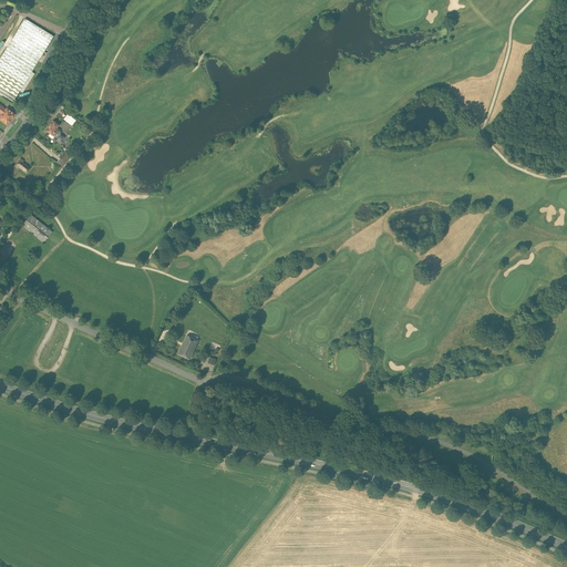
[(26,19),(0,59),(0,85),(17,95),(19,91),(31,71),(53,35),(26,19)]
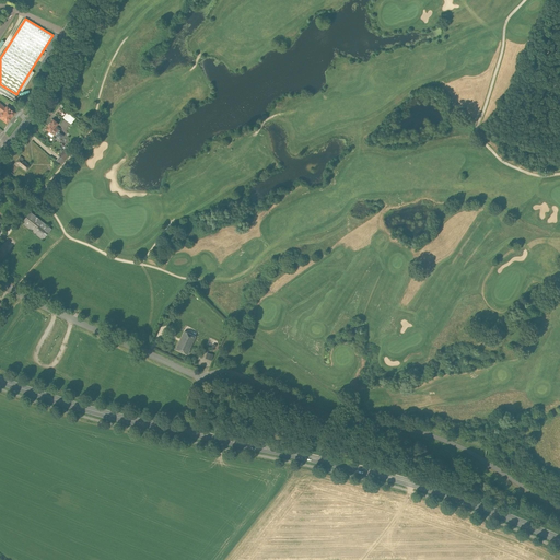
[(34,72),(31,70),(19,90),(23,92),(34,72)]
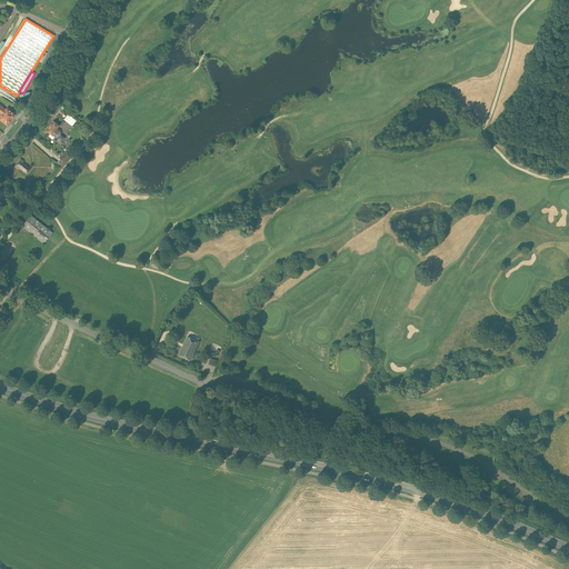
[(0,95),(12,102),(17,96),(0,86),(0,95)]
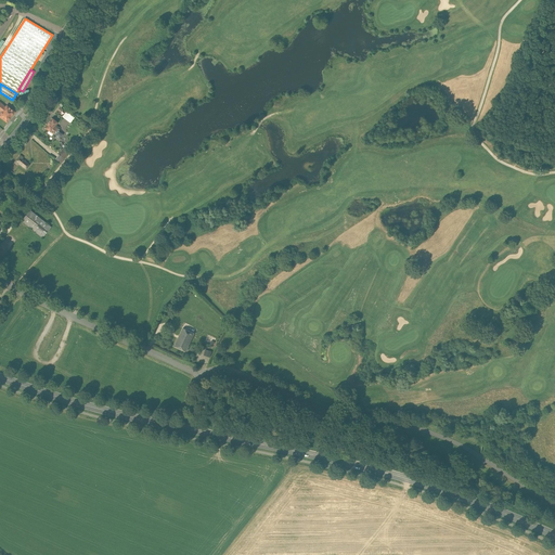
[(0,116),(7,121),(14,112),(7,106),(5,107),(0,103),(0,111),(0,112),(0,116)]
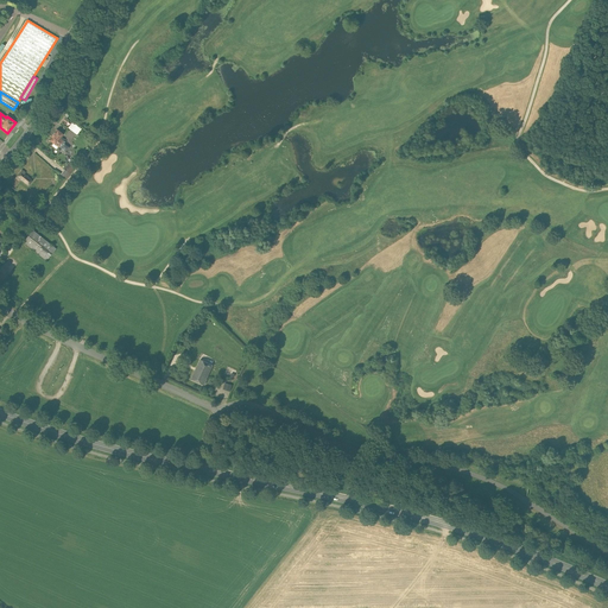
[(57,130),(49,140),(54,144),(52,146),(56,149),(58,147),(58,146),(61,147),(59,149),(64,152),(69,147),(64,144),(64,143),(61,139),(63,134),(57,130)]
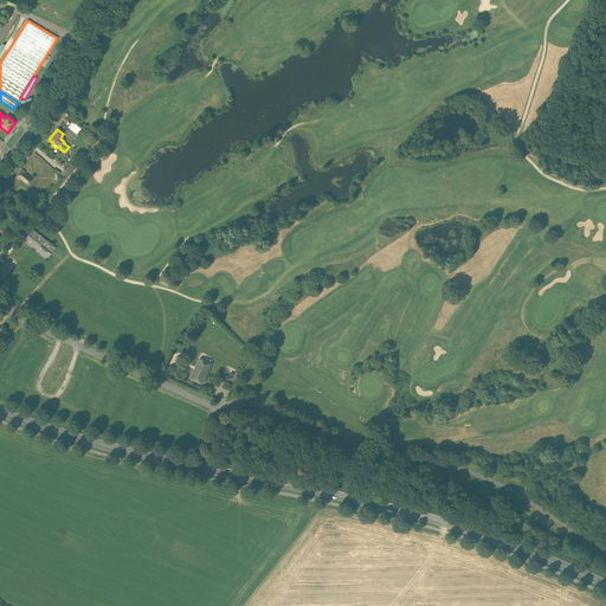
[(71,160),(64,169),(69,173),(76,163),(71,160)]
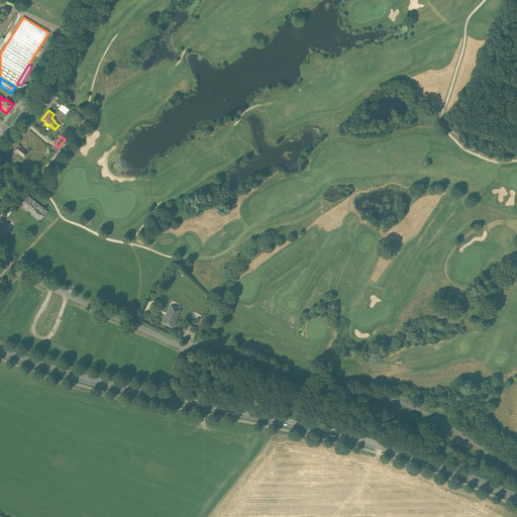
[(21,146),(18,144),(13,151),(16,153),(17,152),(22,157),(25,152),(20,148),(21,146)]
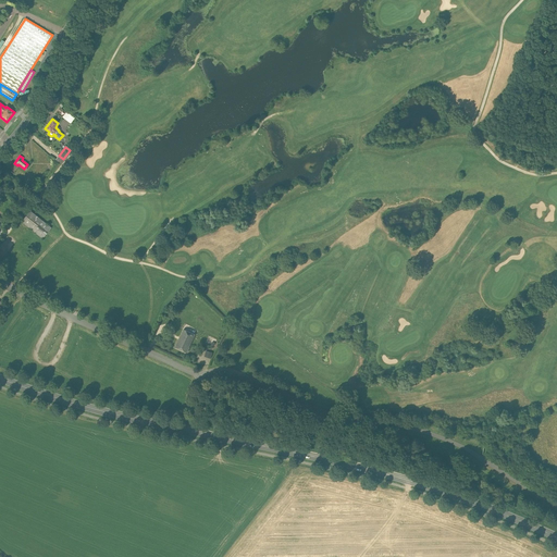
[(3,186),(0,189),(0,192),(13,203),(19,198),(3,186)]
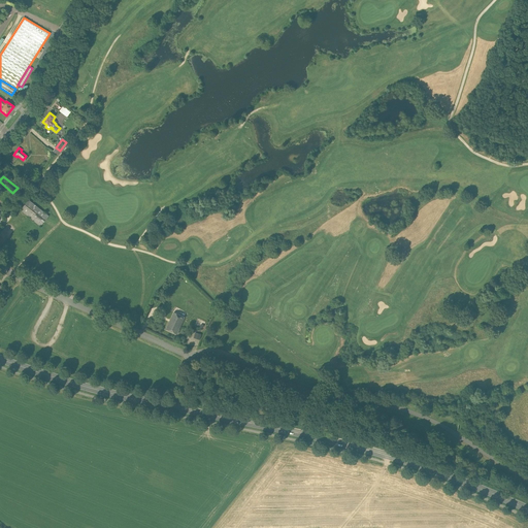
[(48,217),(28,200),(21,210),(40,226),(48,217)]
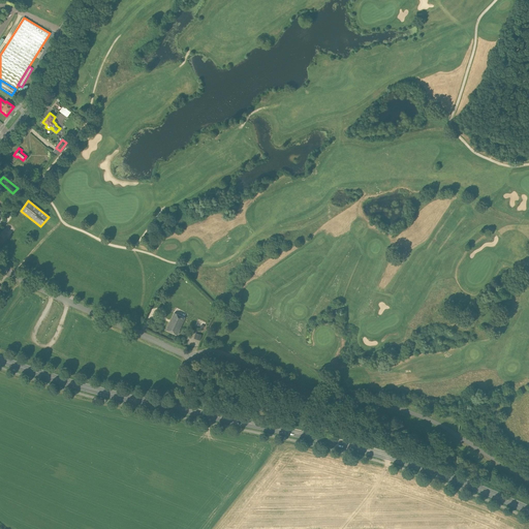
[(185,318),(175,313),(169,322),(181,328),(185,318)]
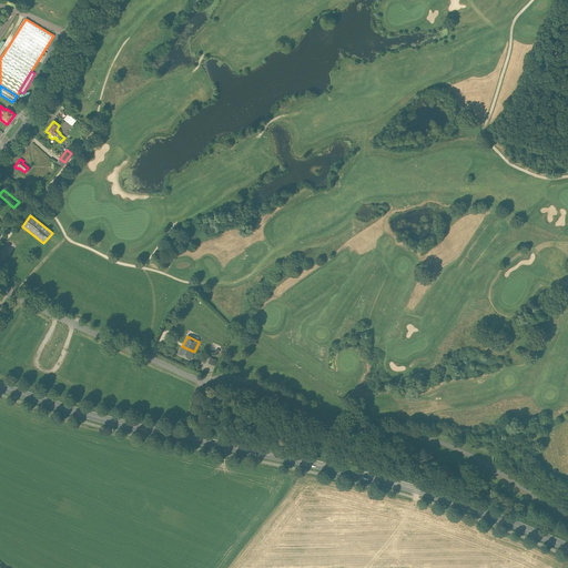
[(194,352),(182,346),(179,354),(190,359),(194,352)]
